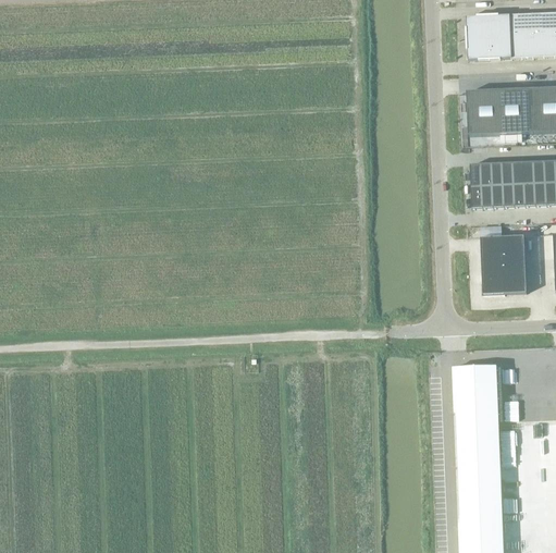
[(555,54),(555,11),(466,15),(468,59),(555,54)]
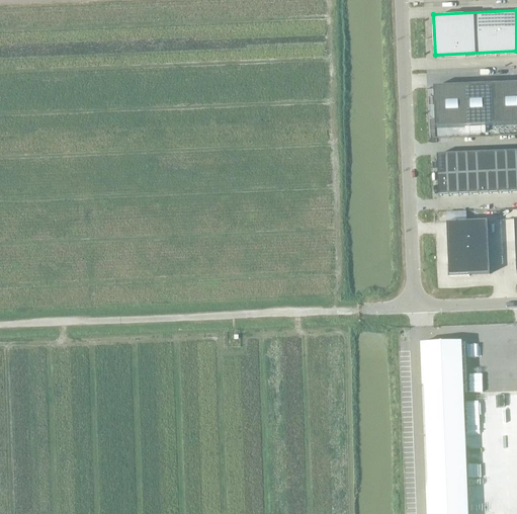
[(516,80),(433,84),(435,124),(493,121),(516,120),(516,80)]
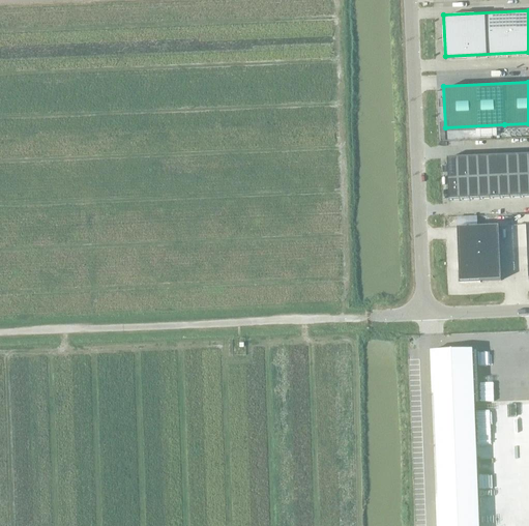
[(528,151),(446,154),(448,197),(528,193),(528,151)]
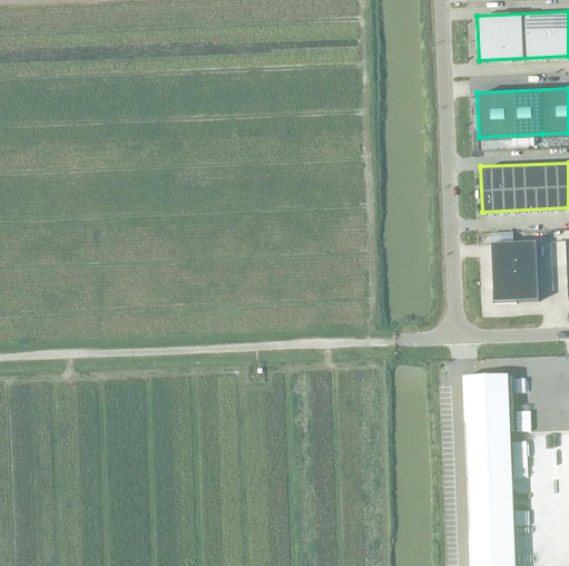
[(536,240),(490,242),(493,300),(538,298),(536,240)]
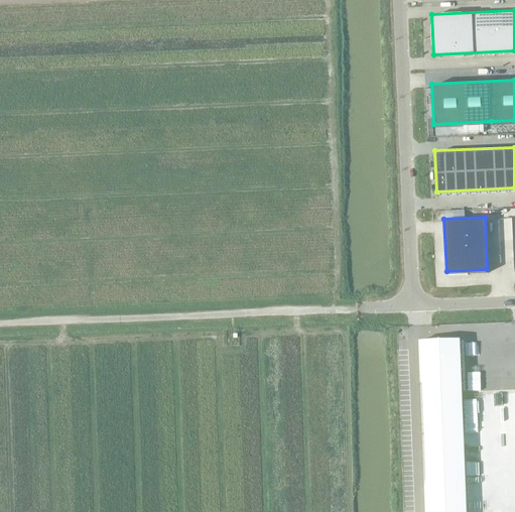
[(460,337),(418,338),(421,414),(424,483),(424,511),(466,511),(462,389),(460,337)]
